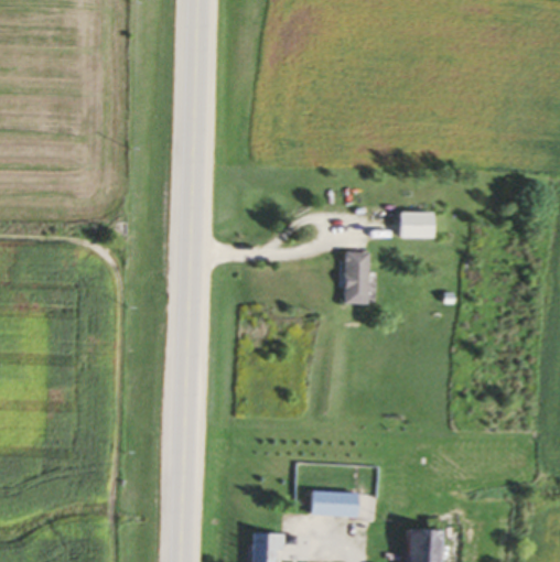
[(402,212),(402,237),(437,237),(437,212),(402,212)]
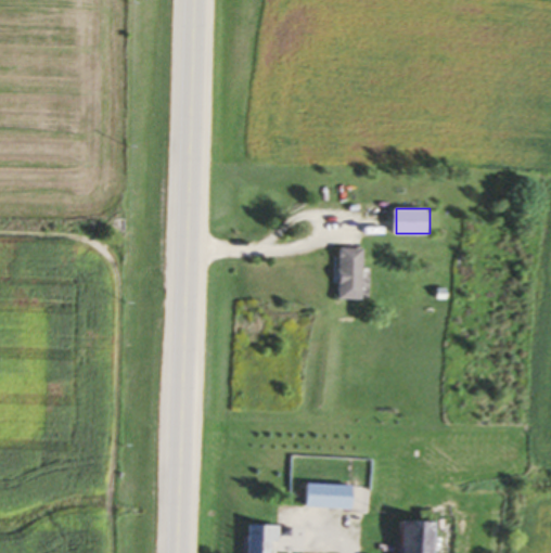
[(338,247),(338,297),(363,297),(363,247),(338,247)]
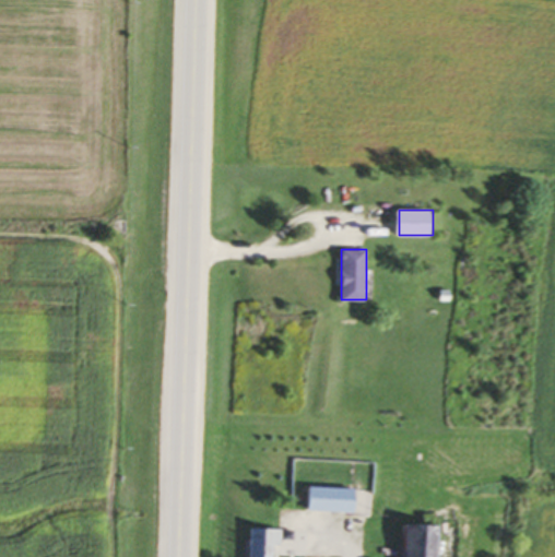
[(307,511),(356,512),(357,488),(308,487),(307,511)]
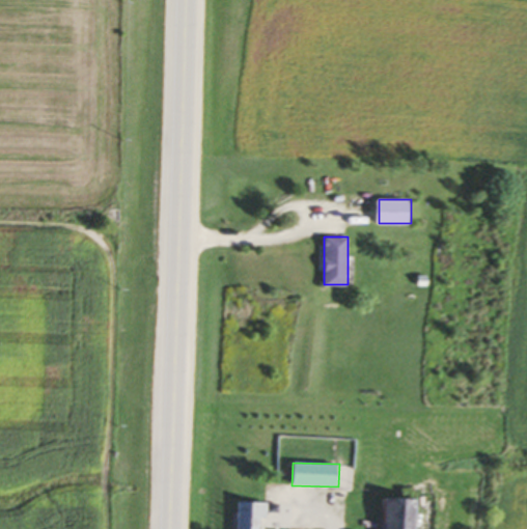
[(418,528),(419,498),(387,498),(386,528),(418,528)]
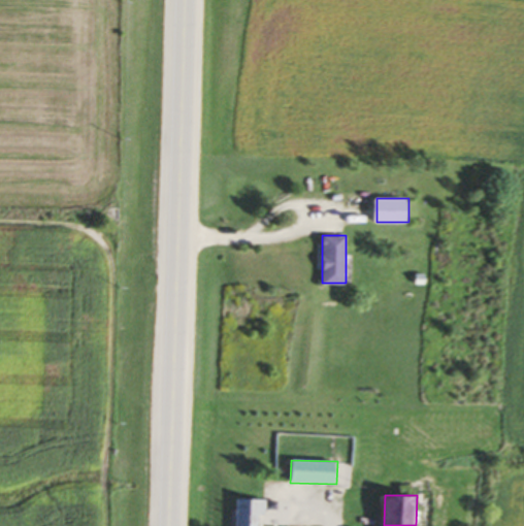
[(233,499),(233,525),(259,525),(259,499),(233,499)]
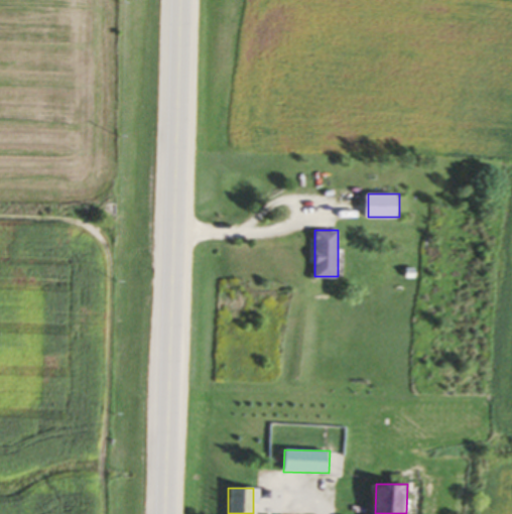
All buildings are outlined.
